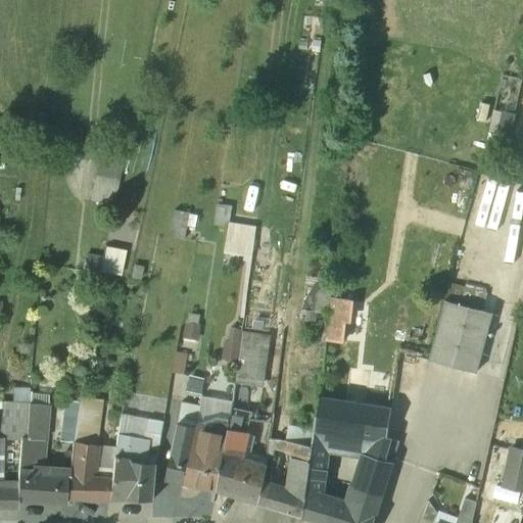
[(522,79),(506,74),(488,131),(507,137),(522,83),(522,79)]
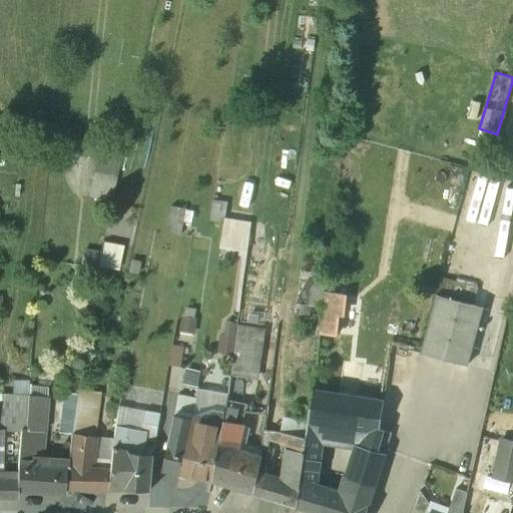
[(101,152),(90,199),(108,203),(120,157),(101,152)]
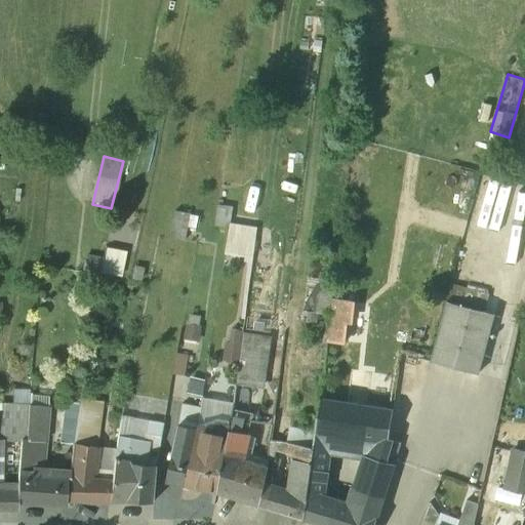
[(216,224),(229,227),(229,221),(232,208),(219,205),(216,224)]
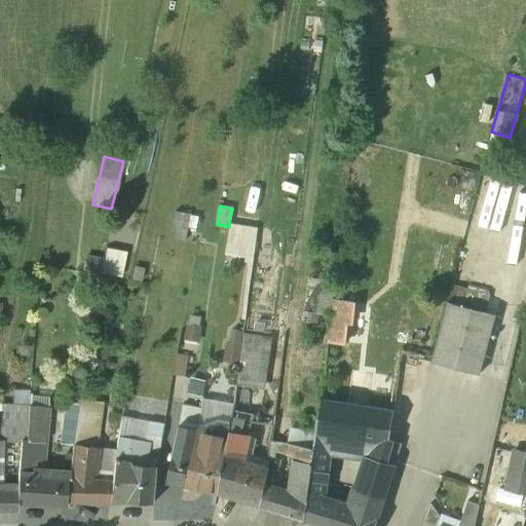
[(192,213),(175,210),(170,237),(186,241),(192,213)]
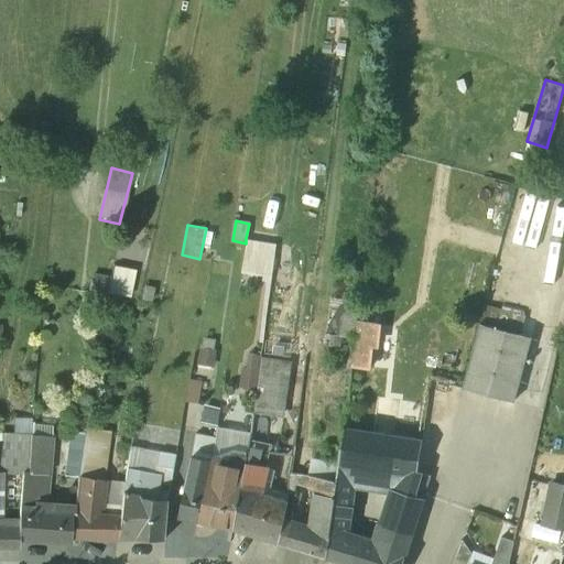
[(275,243),(246,238),(246,243),(241,271),(271,277),(275,243)]
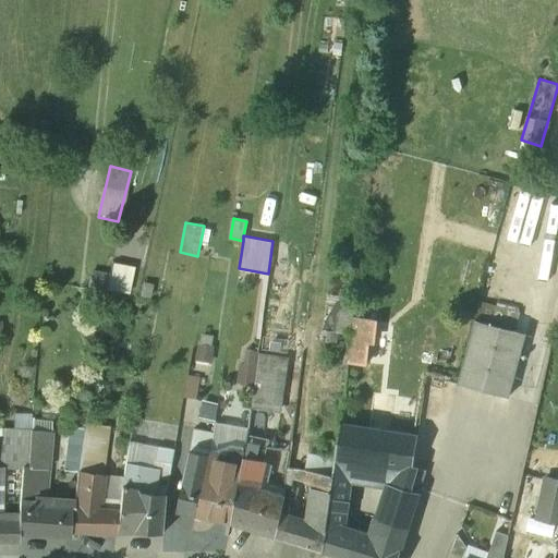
[(134,267),(112,263),(110,276),(107,289),(129,293),(134,267)]
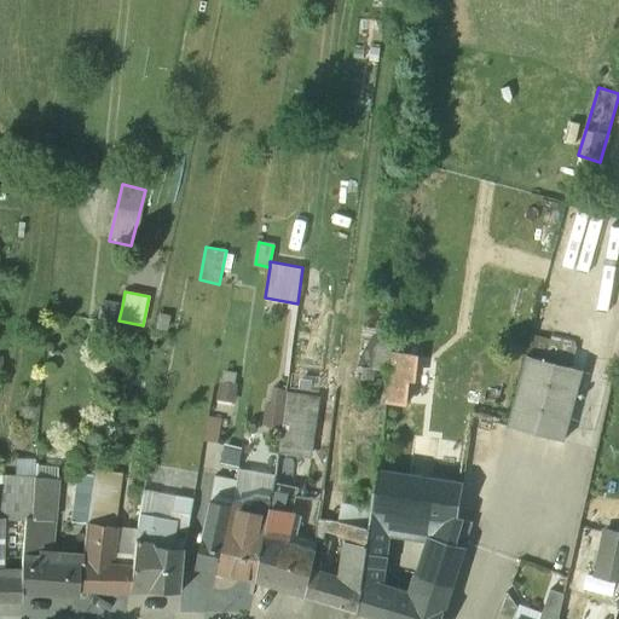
[(119,320),(122,306),(102,301),(98,319),(119,323),(119,320)]
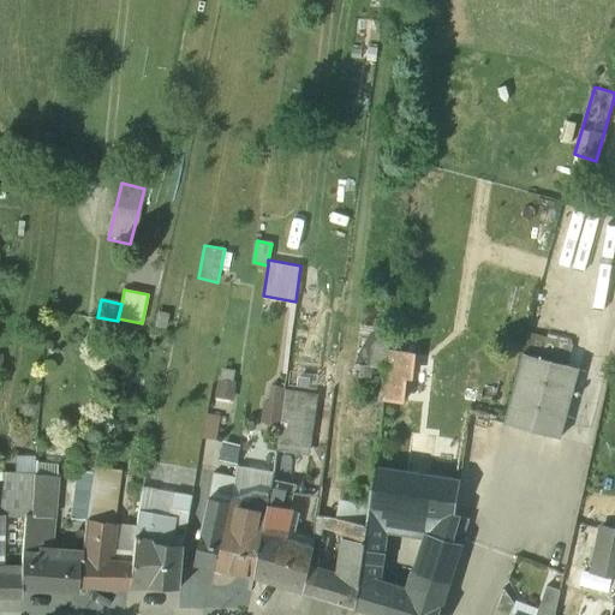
[(372,365),(388,368),(390,351),(393,327),(362,323),(354,375),(370,377),(372,365)]
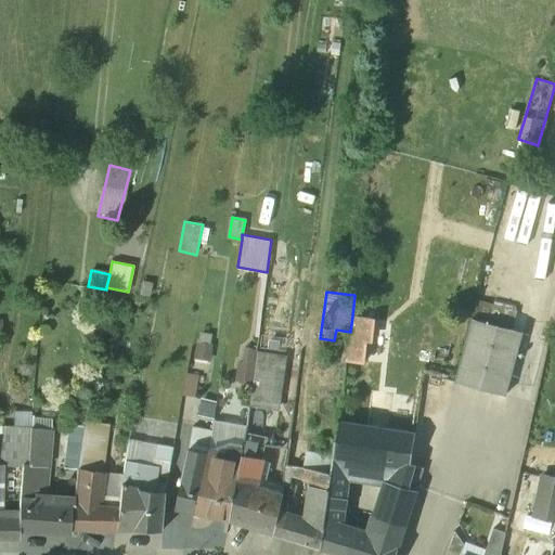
[(510,310),(492,305),(488,321),(505,325),(510,310)]
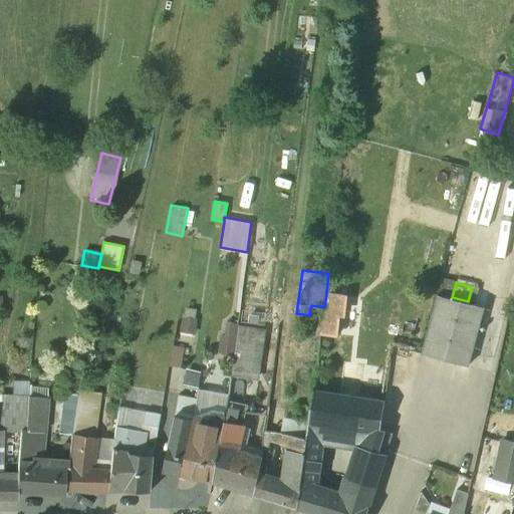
[(351,296),(326,293),(324,307),(321,334),(340,336),(343,312),(348,313),(351,296)]
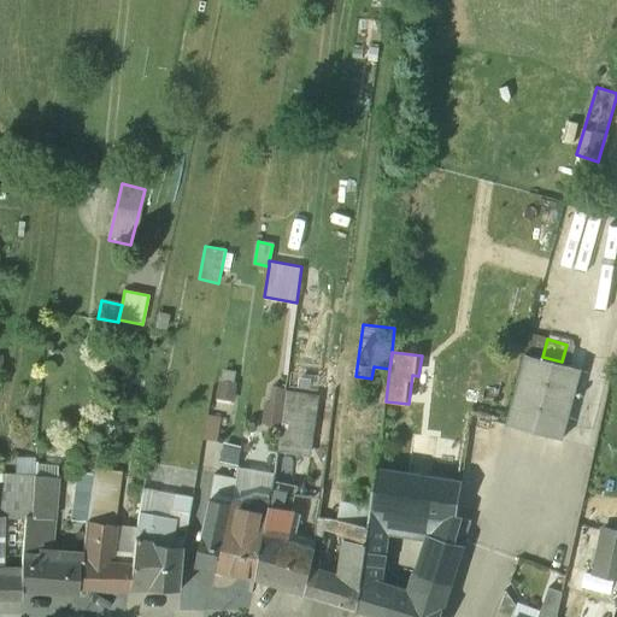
[(542,357),(524,352),(506,423),(560,438),(580,366),(562,362),(542,357)]
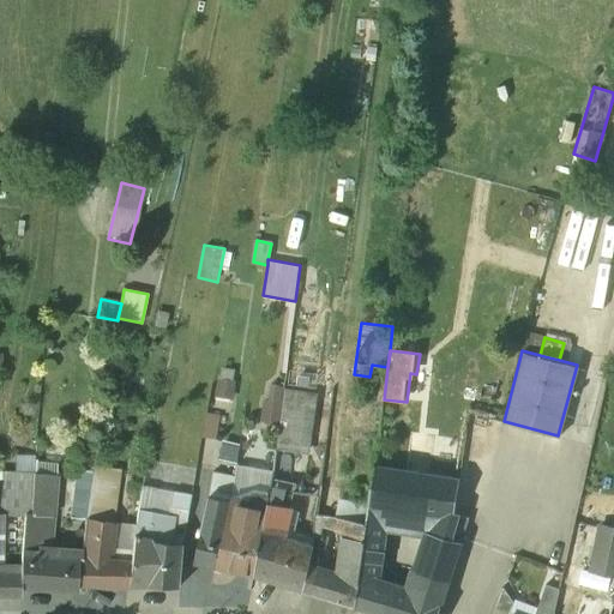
[(234,371),(223,369),(222,379),(233,380),(234,371)]
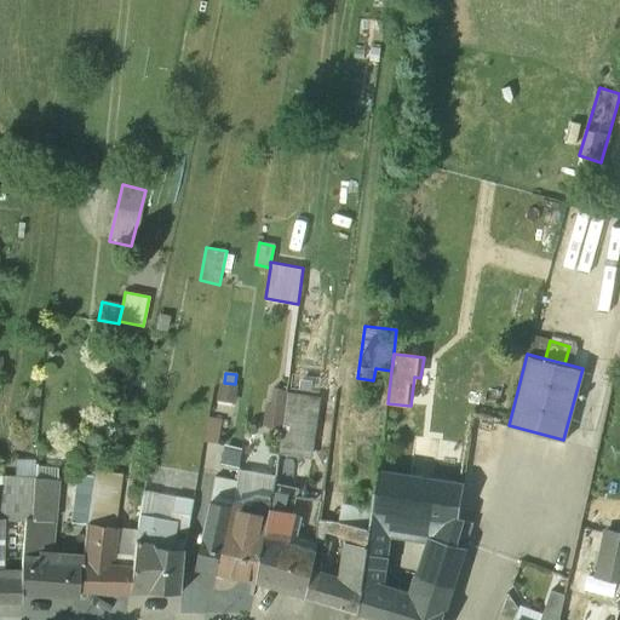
[(224,383),(222,382),(219,397),(234,400),(236,384),(235,384),(224,383)]
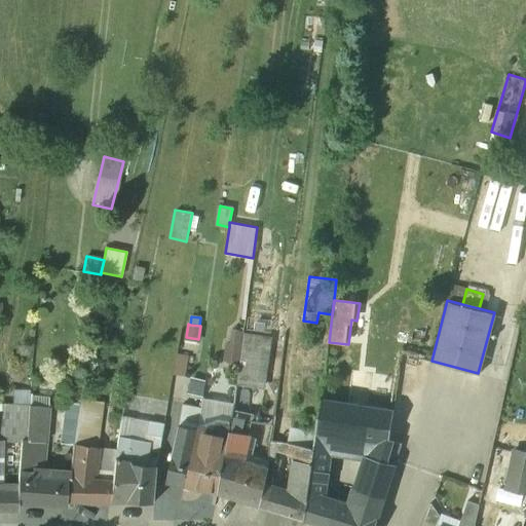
[(228,344),(226,362),(239,364),(243,335),(243,333),(234,331),(232,344),(228,344)]
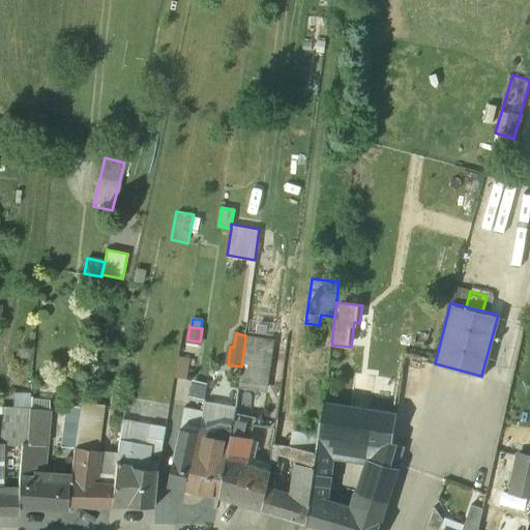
[(241,366),(238,387),(268,390),(275,341),(245,337),(241,366)]
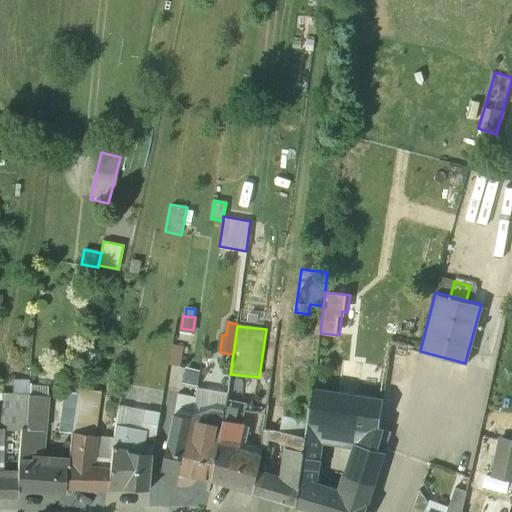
[(184,347),(173,345),(170,365),(180,367),(184,347)]
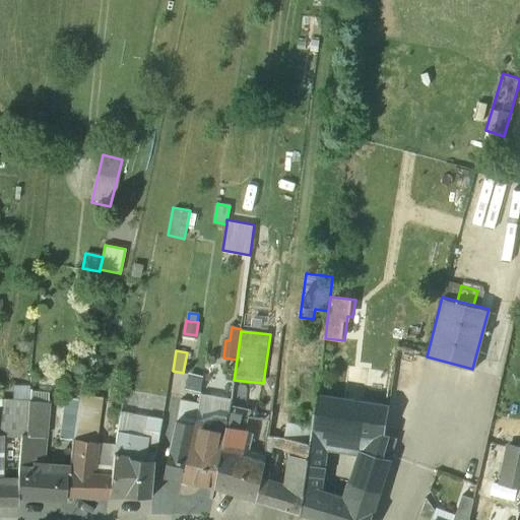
[(204,377),(189,374),(187,389),(201,392),(204,377)]
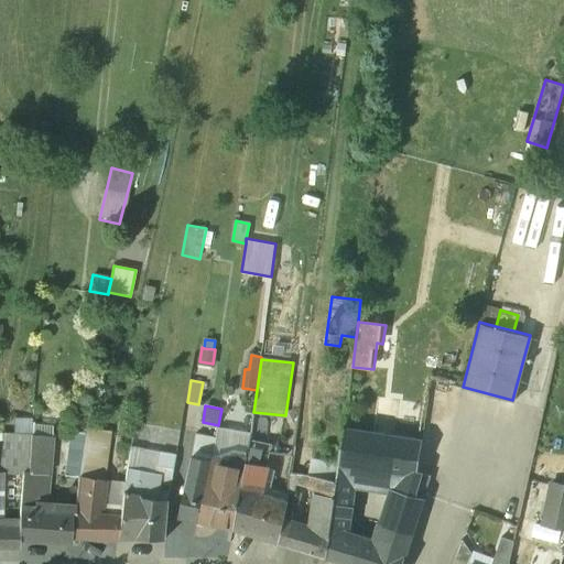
[(34,411),(17,410),(13,434),(32,435),(34,411)]
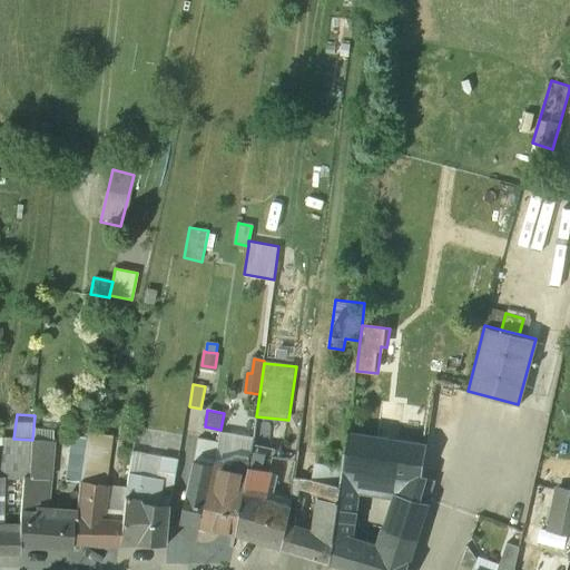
[(396,440),(349,431),(342,471),(341,477),(359,480),(360,472),(401,479),(421,482),(422,477),(426,444),(396,440)]
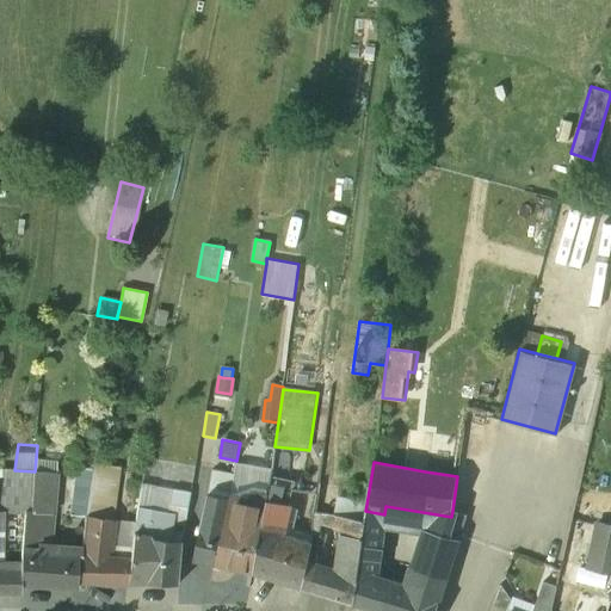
[(76,463),(71,513),(86,516),(92,466),(76,463)]
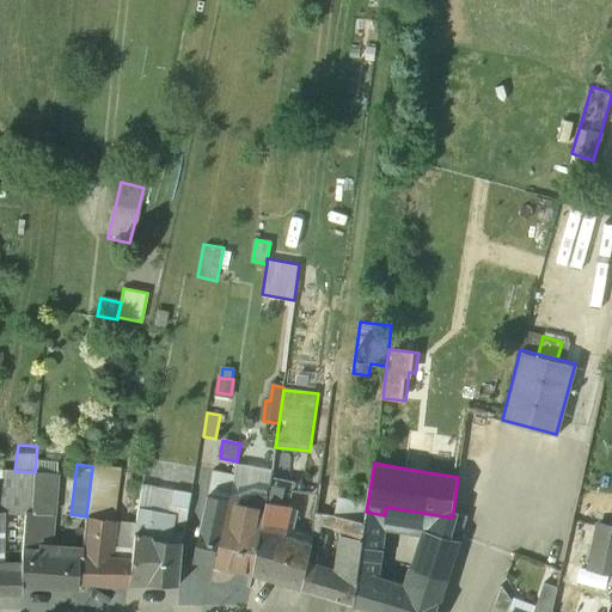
[(120,470),(92,466),(86,516),(104,519),(106,510),(114,512),(120,470)]
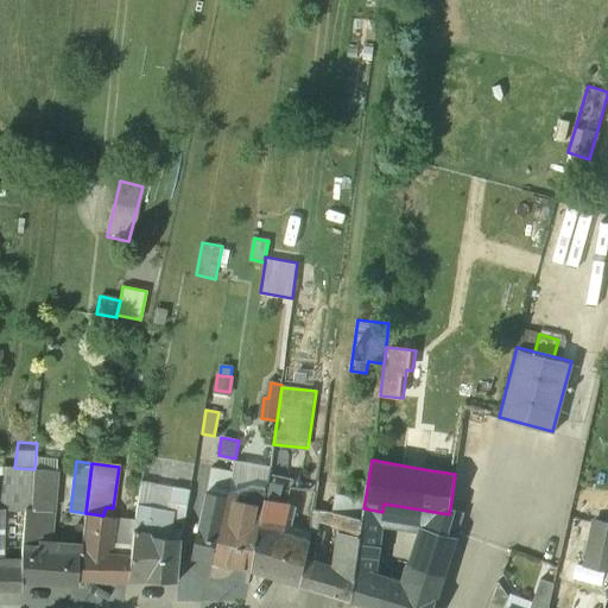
[(14,468),(0,467),(0,508),(21,511),(23,511),(32,511),(35,469),(14,468)]
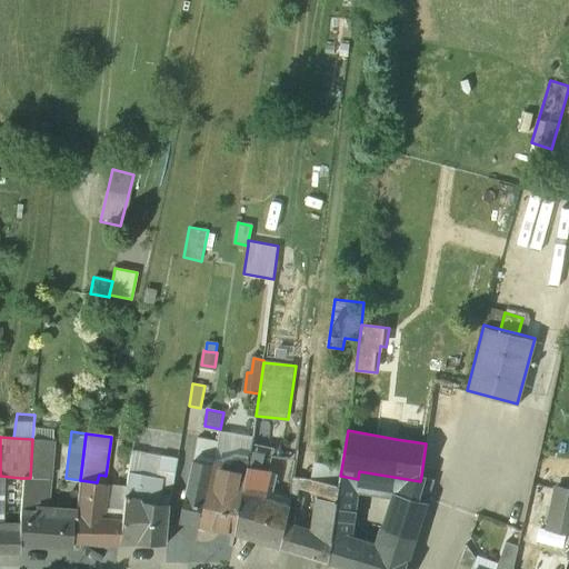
[(218,440),(198,437),(193,458),(215,462),(218,440)]
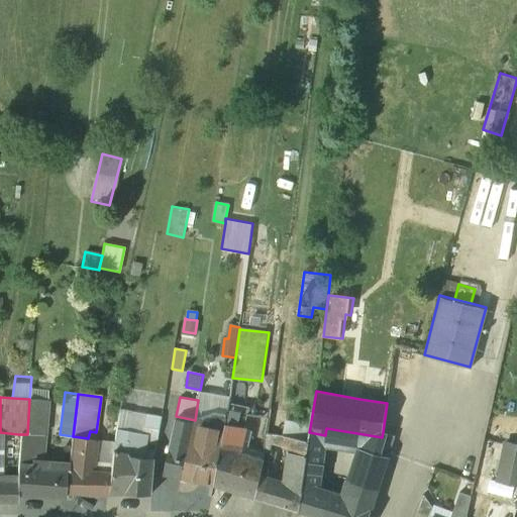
[(42,400),(29,399),(27,434),(28,434),(39,434),(42,400)]
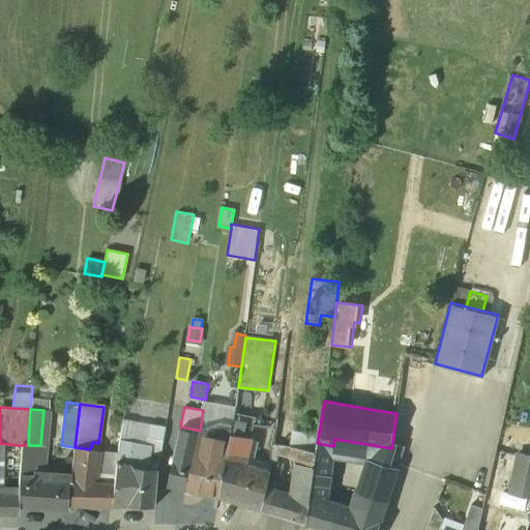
[(234,420),(233,424),(231,436),(249,440),(272,444),(274,428),(263,425),(234,420)]
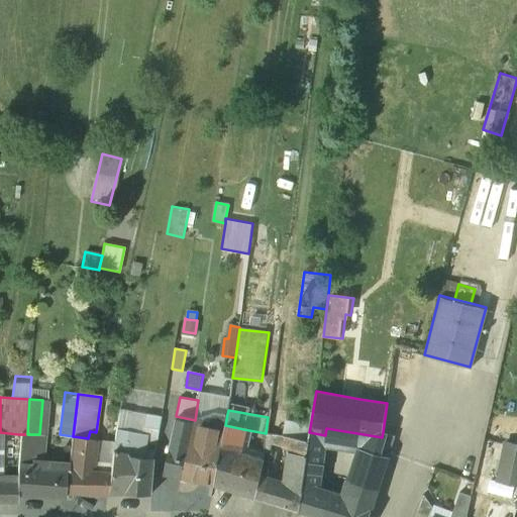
[(119,419),(117,419),(115,429),(143,433),(142,439),(159,442),(163,418),(121,411),(119,419)]
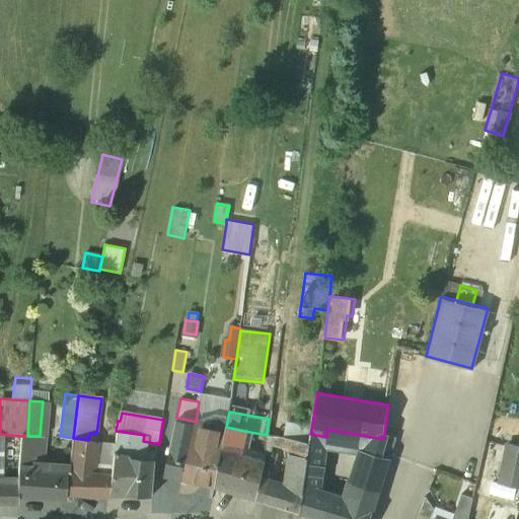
[(218,414),(203,424),(196,422),(190,452),(188,452),(181,478),(216,486),(226,427),(228,416),(218,414)]
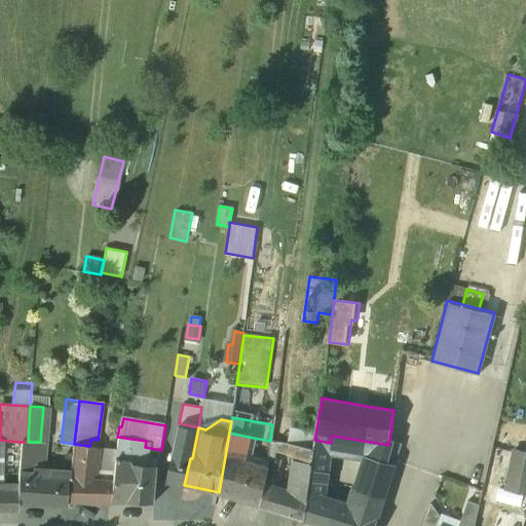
[(179,423),(166,481),(184,485),(190,458),(192,458),(198,427),(179,423)]
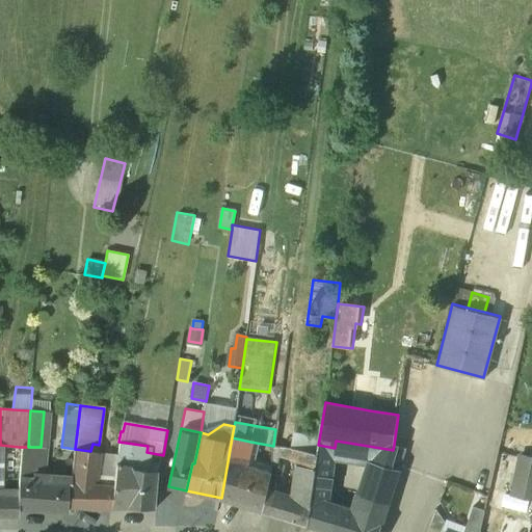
[(232,437),(221,498),(236,502),(245,466),(250,442),(232,437)]
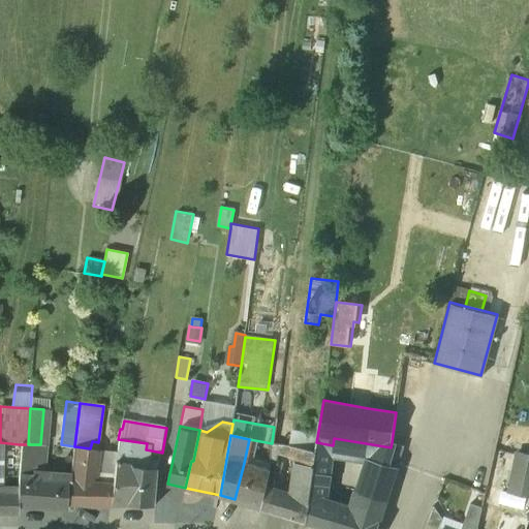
[(118,439),(112,484),(110,504),(129,504),(131,485),(123,484),(127,465),(144,467),(146,449),(147,443),(118,439)]
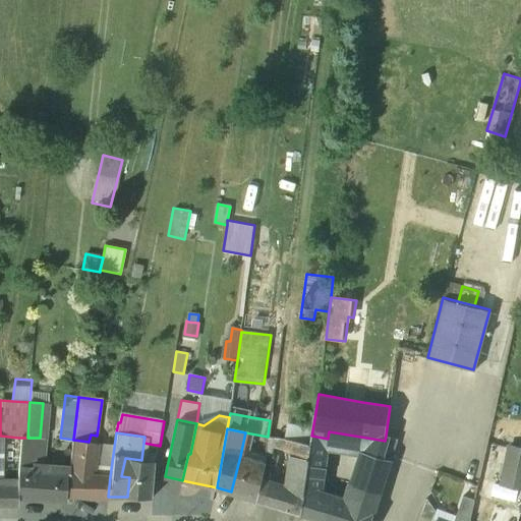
[(268,437),(245,432),(240,456),(266,463),(268,456),(267,443),(268,437)]
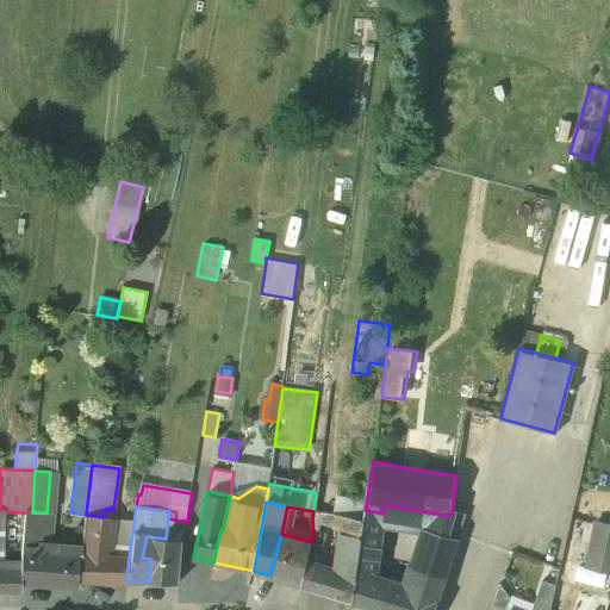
[(374,580),(384,514),(365,510),(363,521),(361,536),(350,601),(368,607),(374,580)]
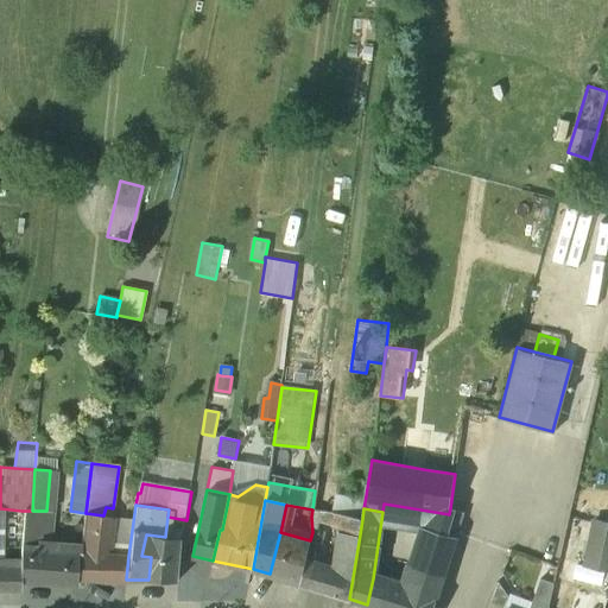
[(464,513),(450,508),(449,514),(445,533),(457,537),(464,513)]
